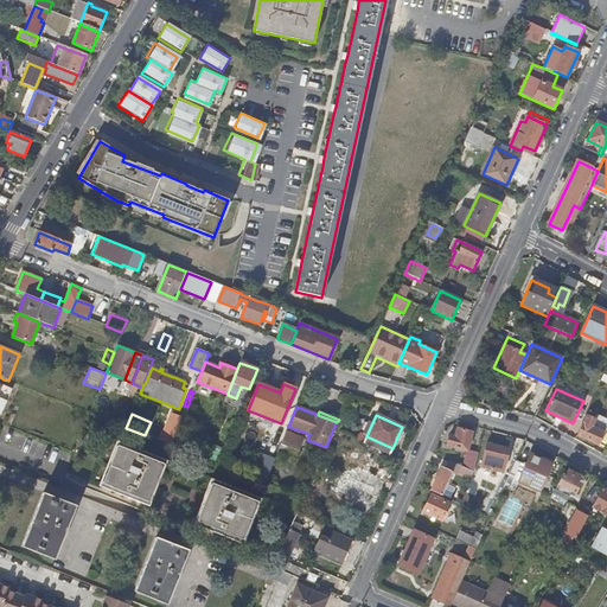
[(174,416),(165,439),(172,442),(181,419),(174,416)]
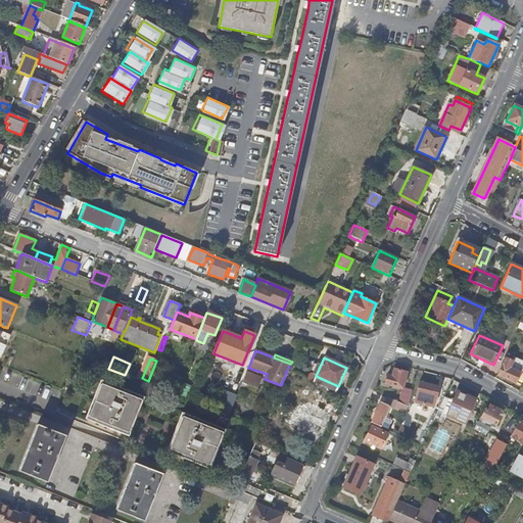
[(515,384),(519,374),(510,370),(513,363),(505,359),(496,376),(515,384)]
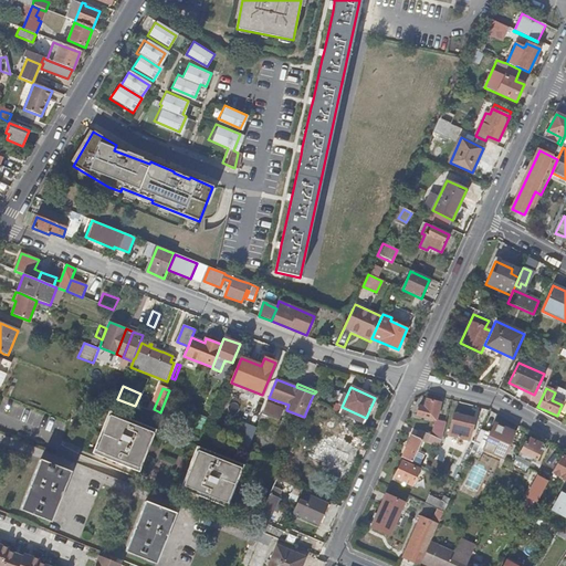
[(552,400),(562,405),(565,397),(555,392),(552,400)]
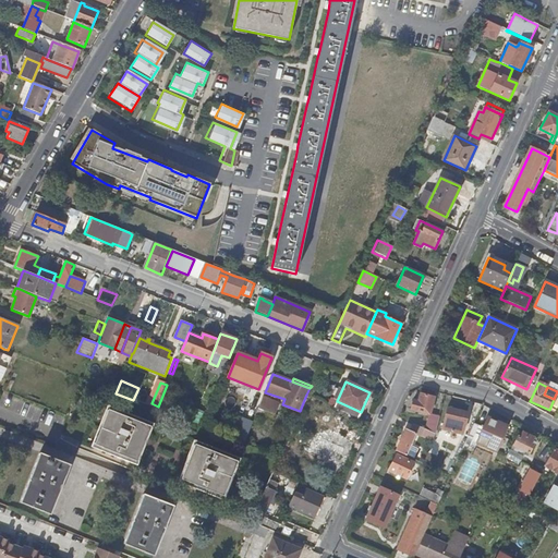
[(411,410),(428,415),(434,398),(421,395),(419,402),(413,401),(411,410)]
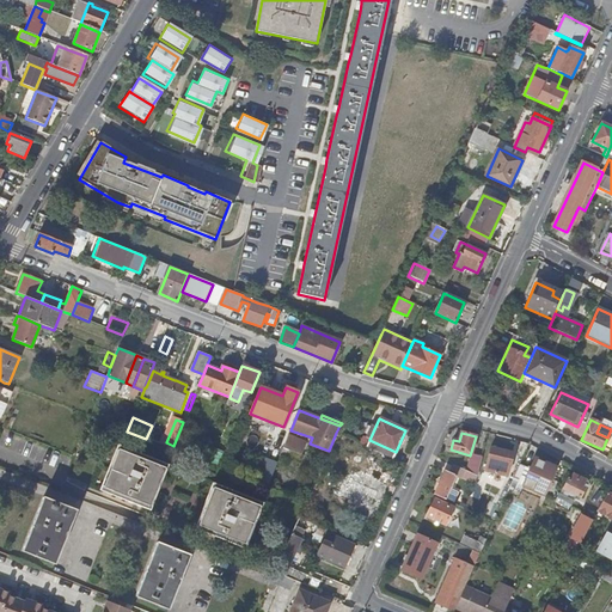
[(304,447),(287,441),(283,448),(300,456),(304,447)]
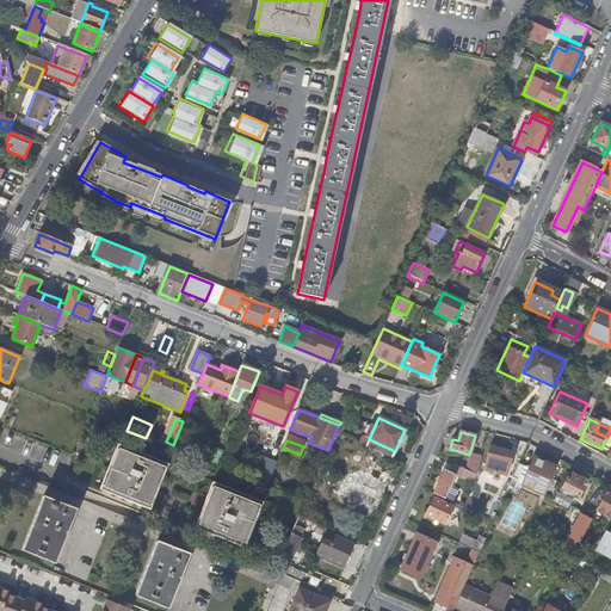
[(528,443),(518,440),(516,449),(516,456),(522,457),(528,443)]
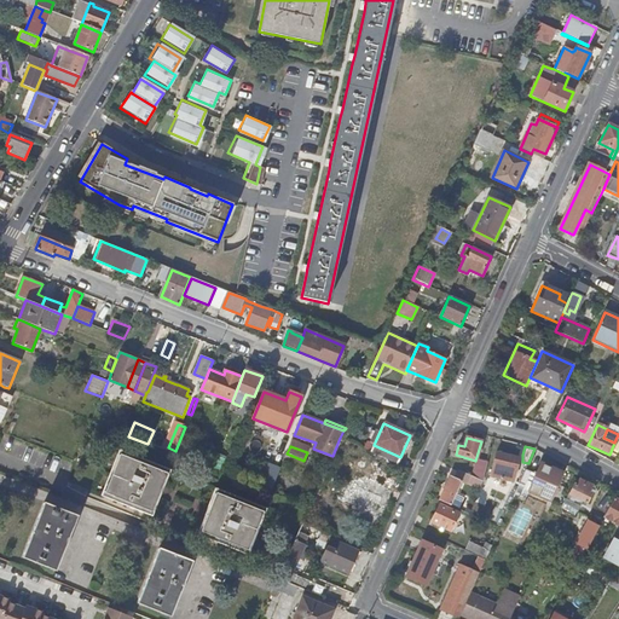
[(158,495),(168,469),(123,451),(113,476),(104,498),(150,516),(158,495)]
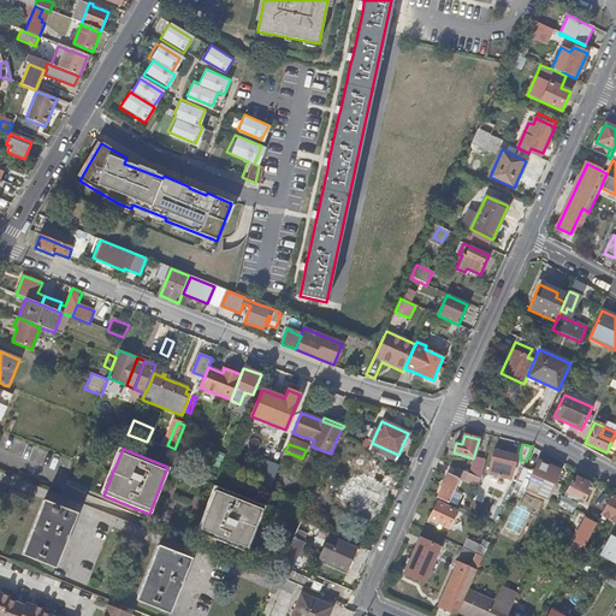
[(509,480),(511,469),(515,456),(493,451),(491,465),(487,477),(493,479),(495,477),(509,480)]
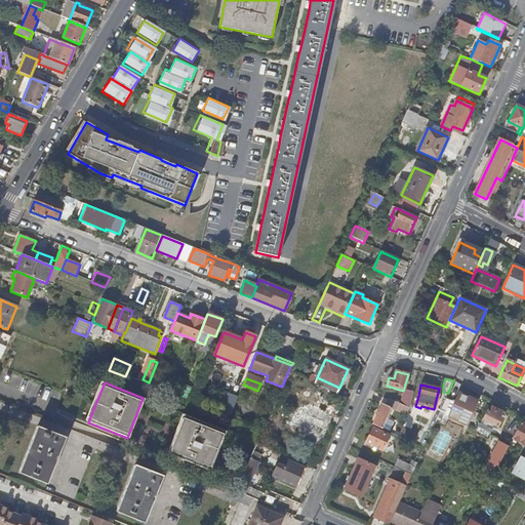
[(403,391),(400,404),(409,408),(413,393),(403,391)]
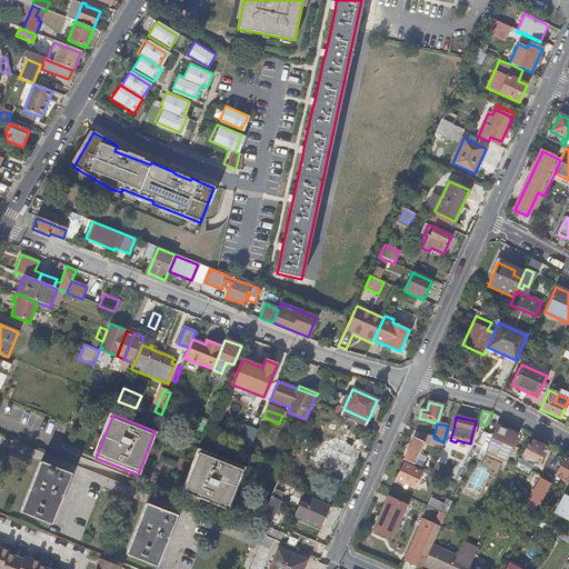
[(253,448),(257,427),(242,425),(239,446),(253,448)]
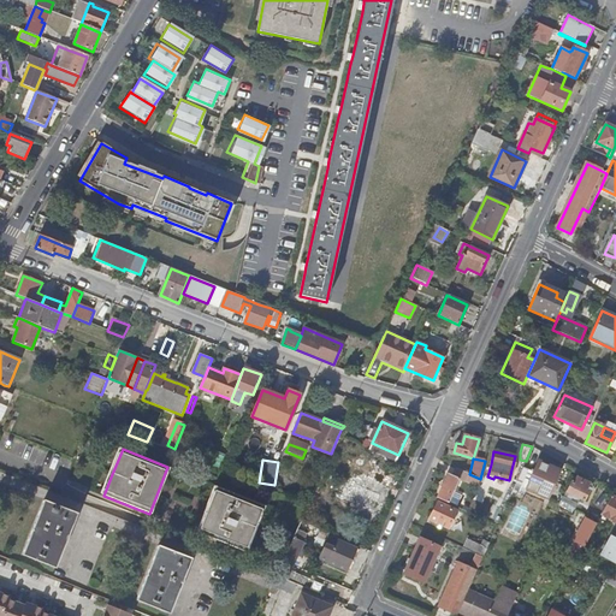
[(533,473),(523,467),(516,484),(546,497),(558,471),(538,462),(533,473)]
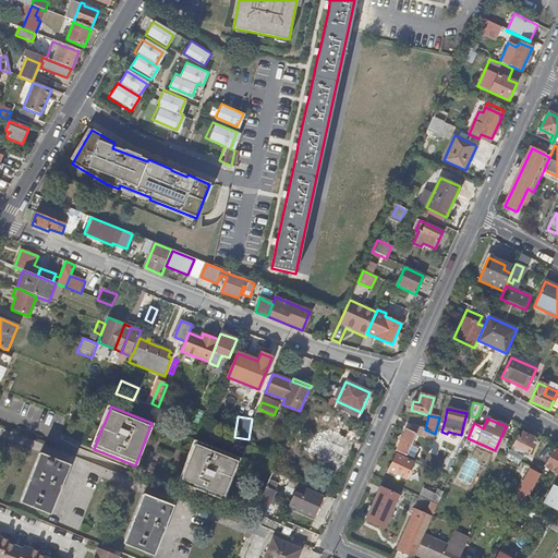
[(425,429),(413,424),(409,432),(415,435),(432,441),(435,434),(425,429)]
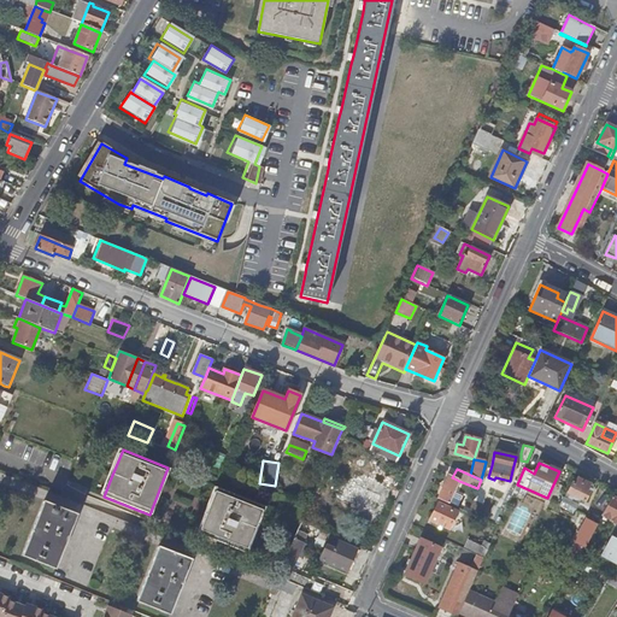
[(362,476),(348,504),(372,515),(381,497),(374,494),(378,485),(362,476)]
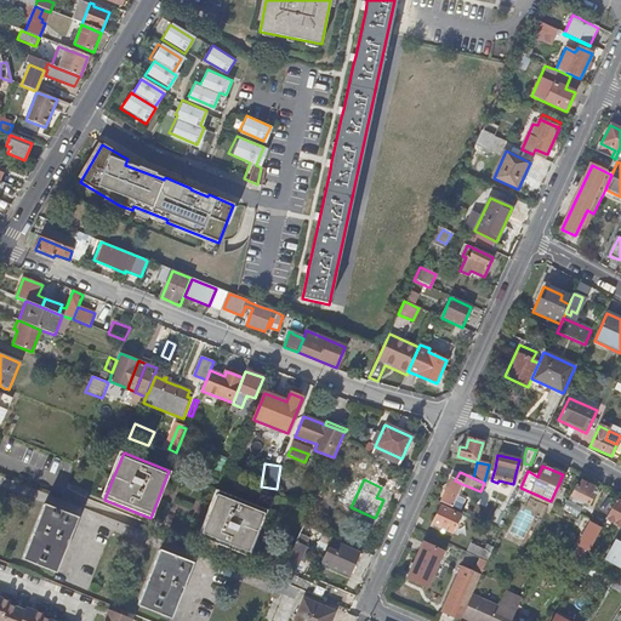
[(451,479),(440,503),(461,513),(465,506),(455,501),(462,484),(455,480),(451,479)]
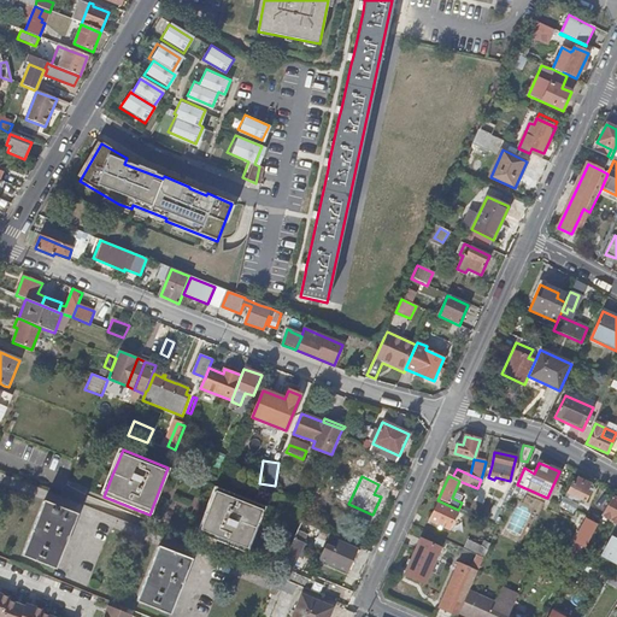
[(566,493),(585,501),(589,492),(587,491),(589,485),(577,479),(574,483),(573,482),(566,493)]
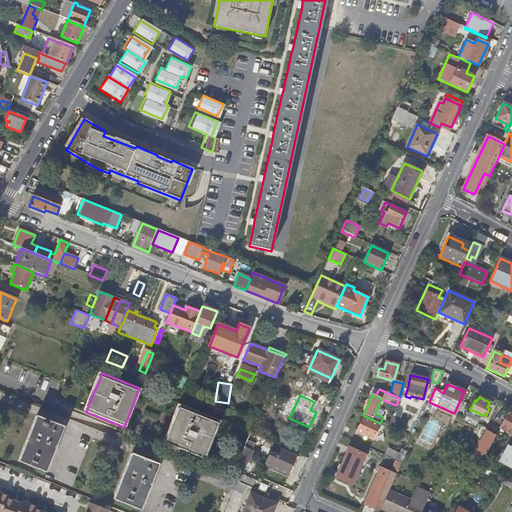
[(210,440),(218,420),(181,405),(173,425),(165,444),(203,459),(210,440)]
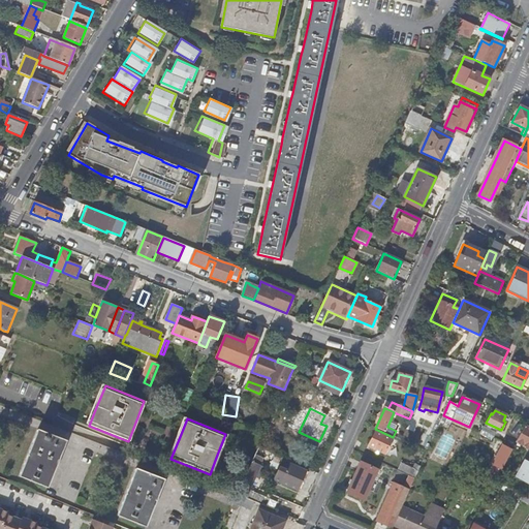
[(401,427),(396,438),(401,440),(406,430),(401,427)]
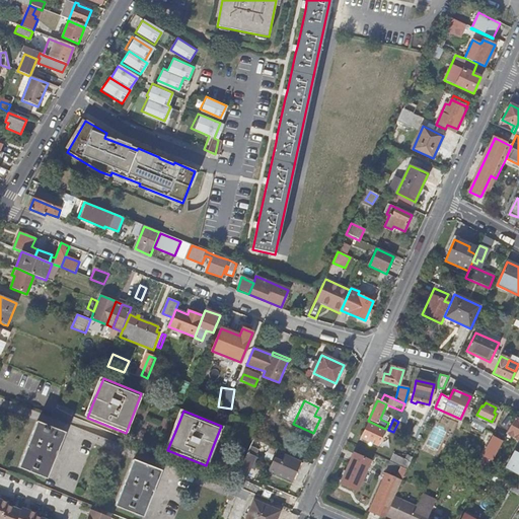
[(518,421),(514,419),(506,434),(518,441),(518,421)]
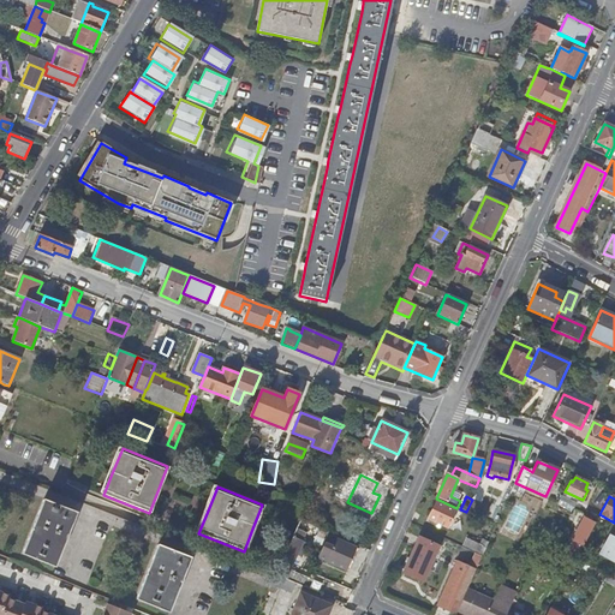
[(23,555),(55,568),(77,513),(45,500),(23,555)]
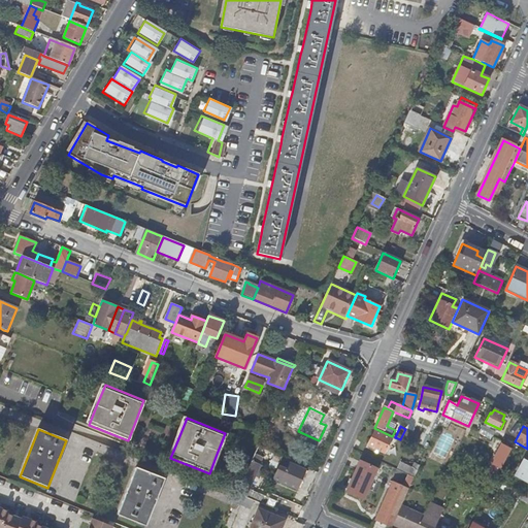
[(374,431),(367,446),(375,450),(374,453),(378,455),(380,452),(384,454),(391,438),(374,431)]
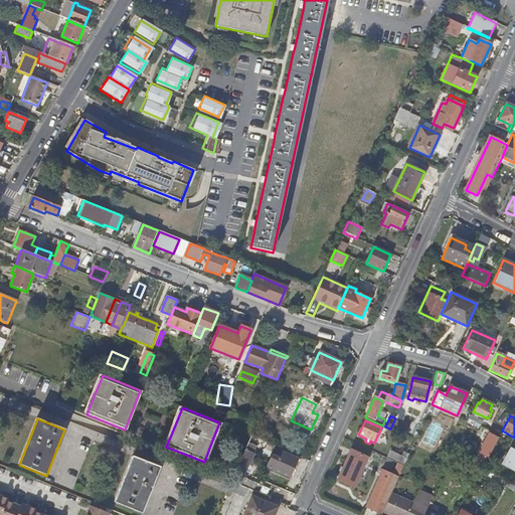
[(415,440),(421,426),(416,424),(410,438),(415,440)]
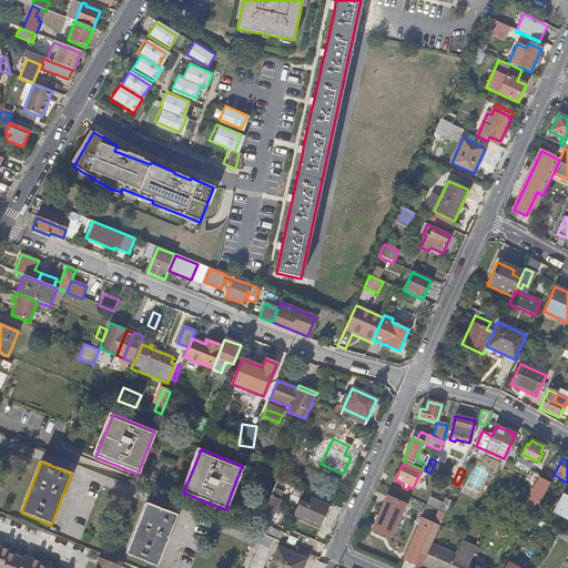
[(528,500),(536,505),(549,483),(540,478),(528,500)]
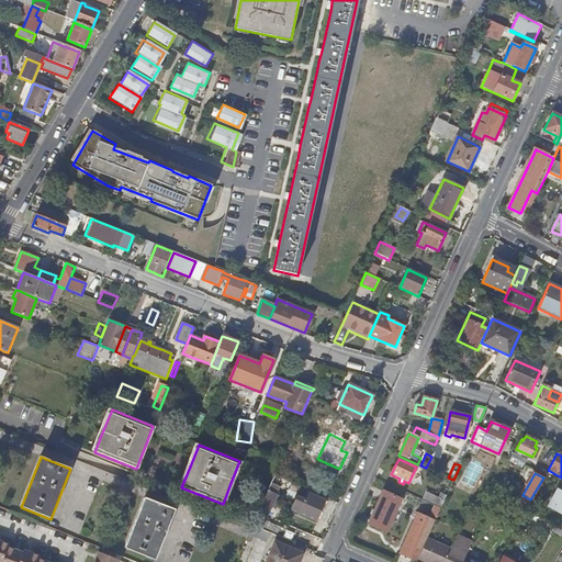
[(253,526),(261,529),(279,487),(271,484),(265,497),(253,526)]
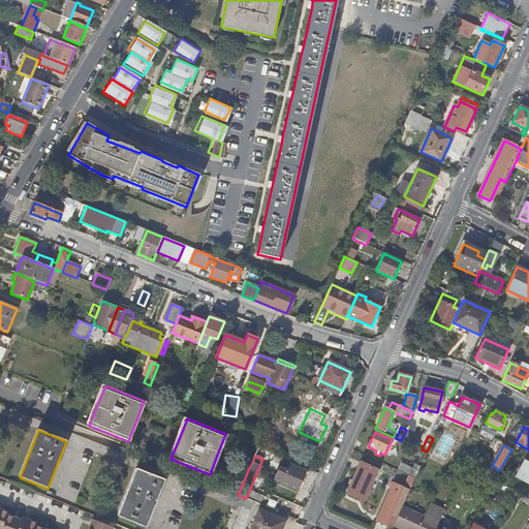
[(394,461),(391,468),(414,479),(417,472),(394,461)]
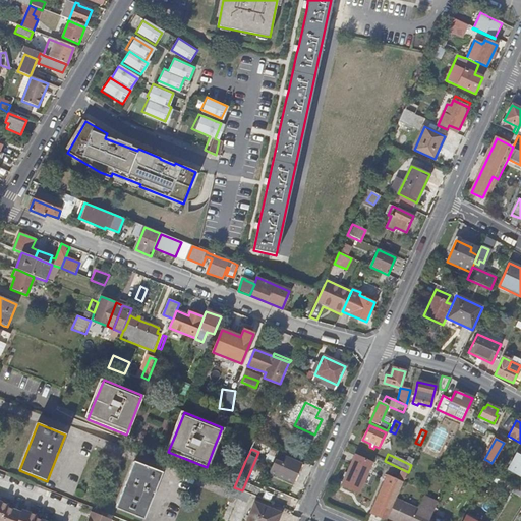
[(520,457),(516,455),(507,469),(520,477),(520,457)]
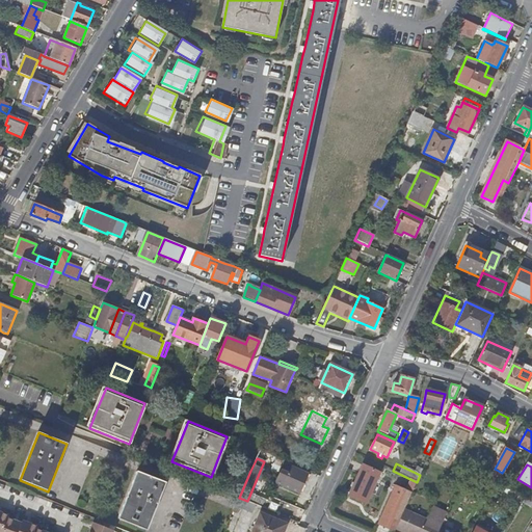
[(281,471),(275,483),(298,495),(308,475),(291,468),(288,475),(281,471)]
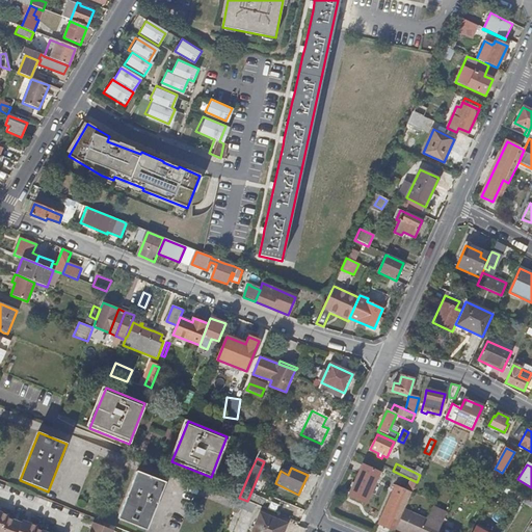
[(165,483),(137,472),(118,519),(147,530),(165,483)]
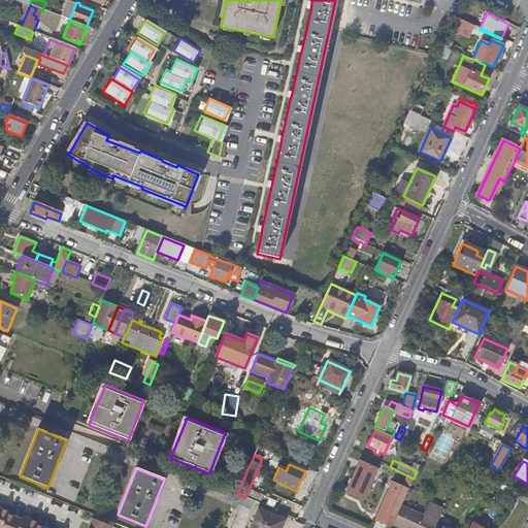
[(356,472),(347,493),(363,500),(372,480),(356,472)]
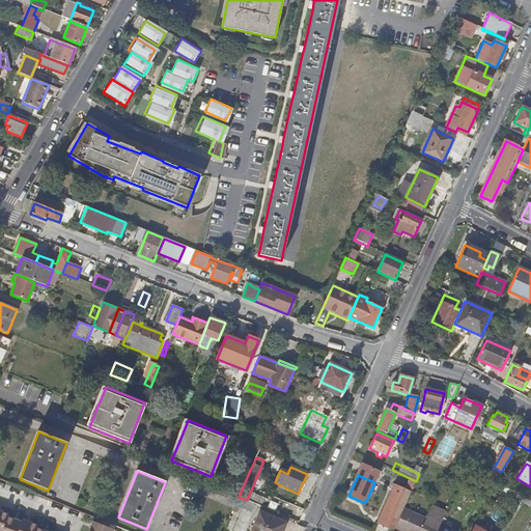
[(412,490),(407,487),(404,492),(396,487),(379,525),(392,530),(393,530),(394,530),(403,509),(412,490)]
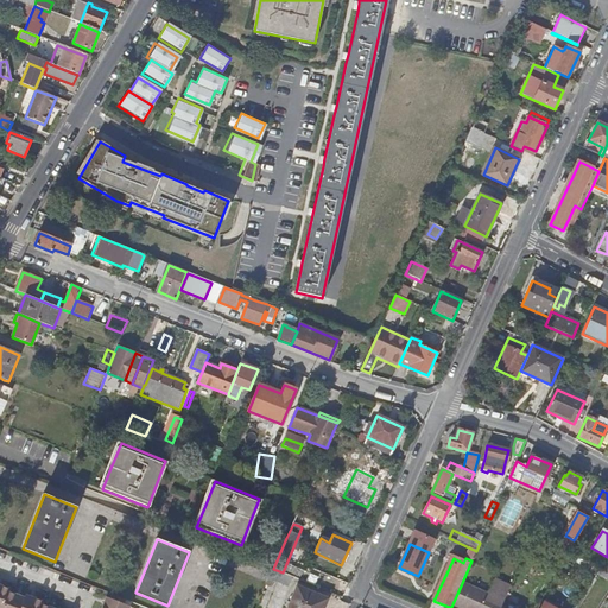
[(601,565),(593,580),(607,588),(607,569),(601,565)]
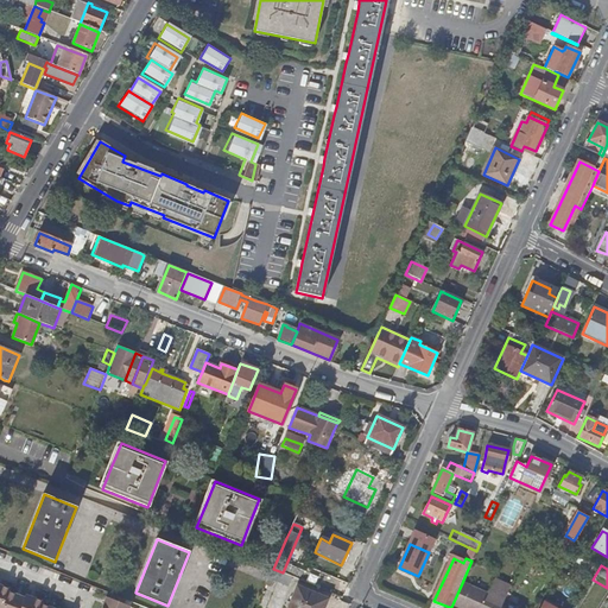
[(11,575),(7,574),(0,589),(0,597),(1,599),(10,578),(11,575)]
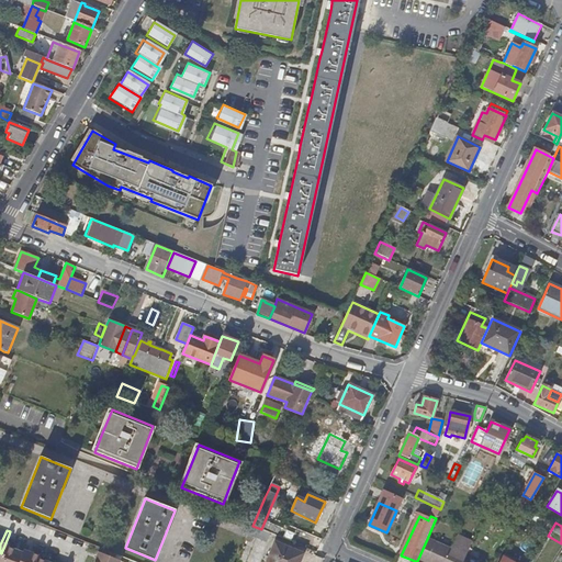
[(24,540),(9,535),(1,553),(0,555),(15,561),(17,560),(24,540)]
